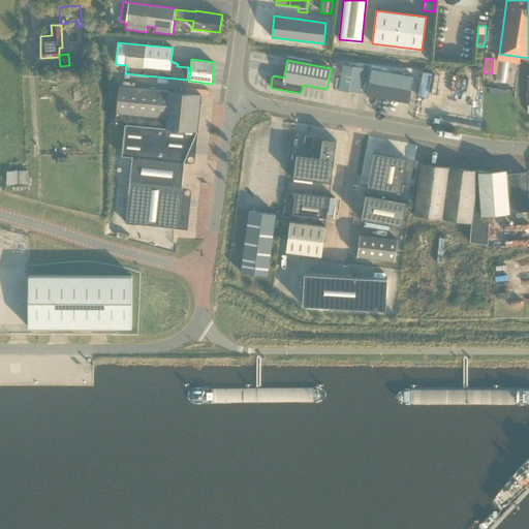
[(359,93),(359,91),(364,62),(344,60),(339,90),(359,93)]
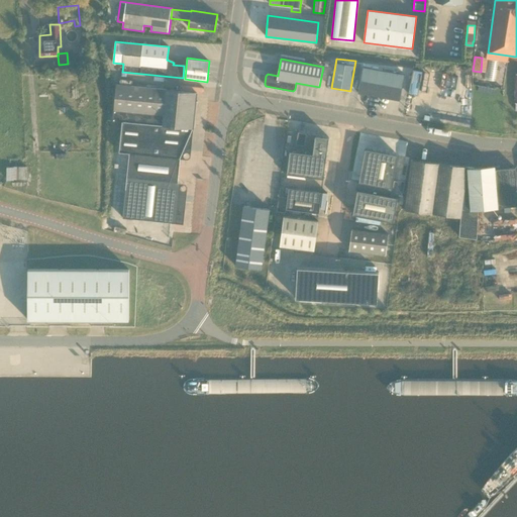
[(355,61),(350,89),(358,90),(358,92),(399,100),(406,67),(355,61)]
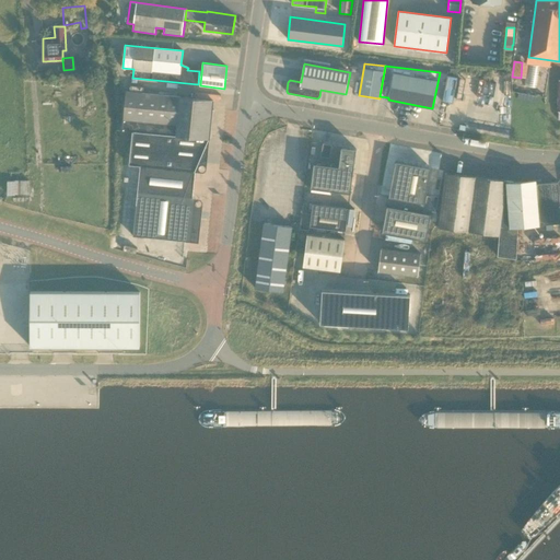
[(446,89),(457,90),(459,77),(447,74),(446,89)]
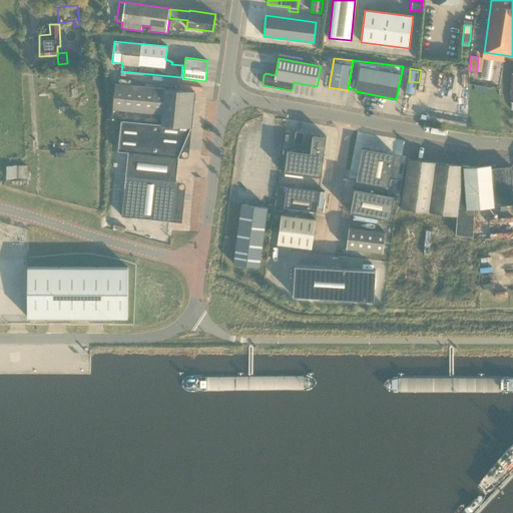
[(195,92),(177,90),(115,84),(112,120),(121,121),(118,151),(128,152),(121,216),(181,222),(176,180),(178,157),(191,127),(192,127),(195,92)]
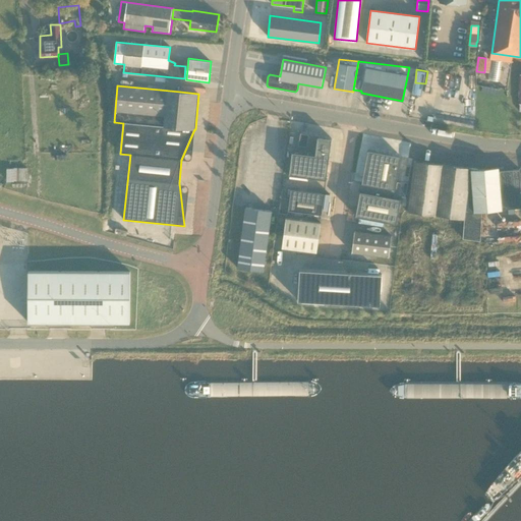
[(298,146),(306,147),(308,134),(300,133),(298,146)]
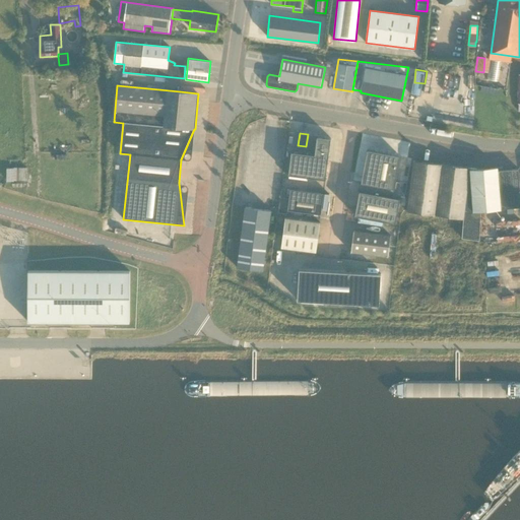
[(330,138),(317,137),(315,155),(291,152),(288,175),(325,179),(330,138)]
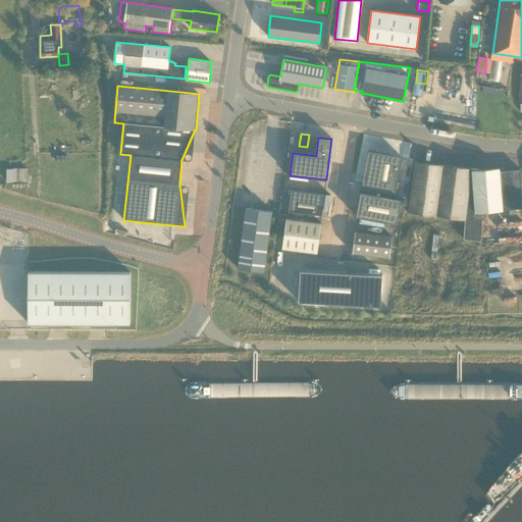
[(396,190),(402,157),(368,151),(356,216),(397,223),(402,199),(394,198),(396,190)]
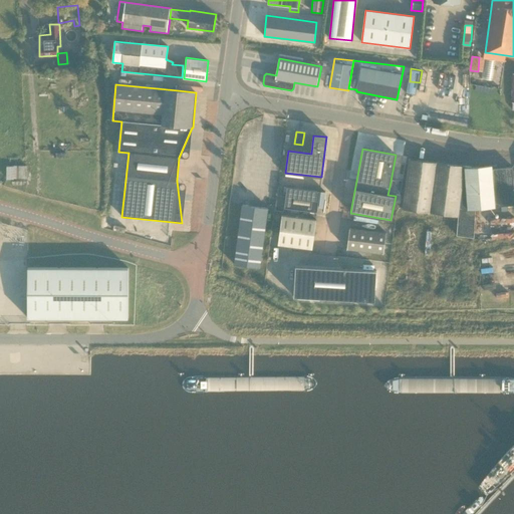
[(458,217),(465,167),(409,159),(402,209),(458,217)]
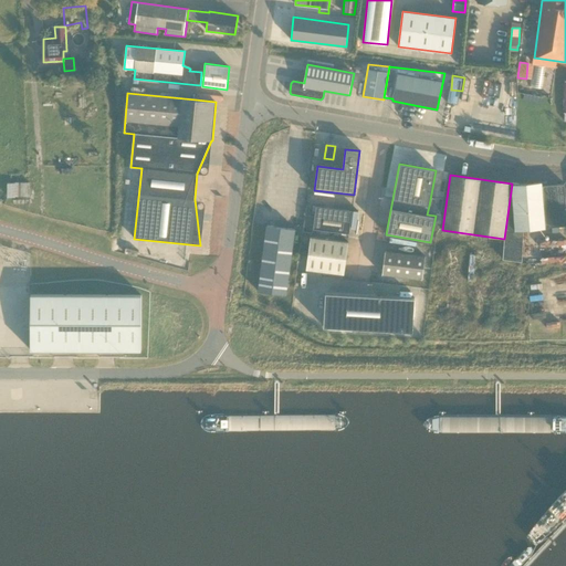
[(32,196),(32,181),(9,182),(9,197),(32,196)]
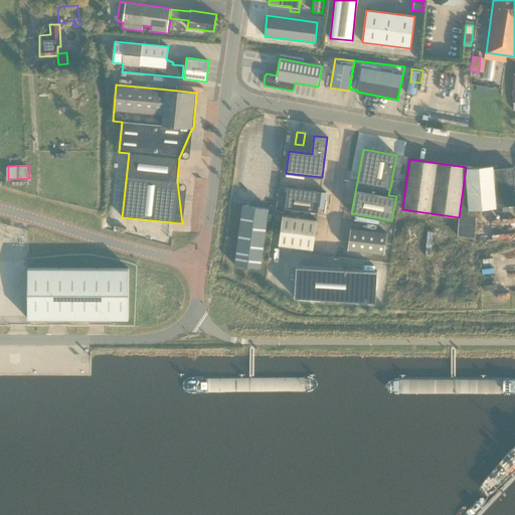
[(466,167),(459,217),(458,236),(475,237),(476,207),(495,206),(496,206),(493,169),(493,165),(473,167),(466,167)]
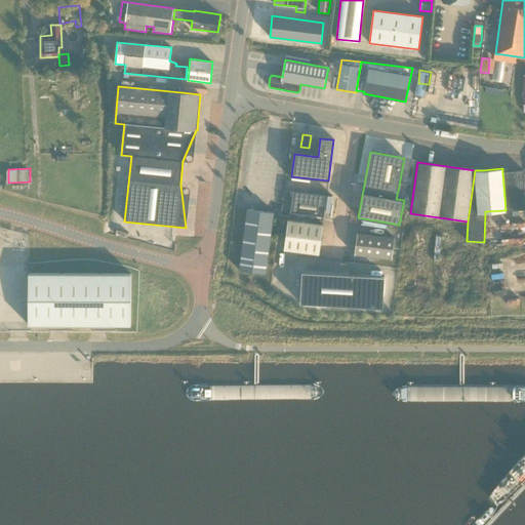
[(502,172),(506,210),(524,208),(524,195),(523,170),(502,172)]
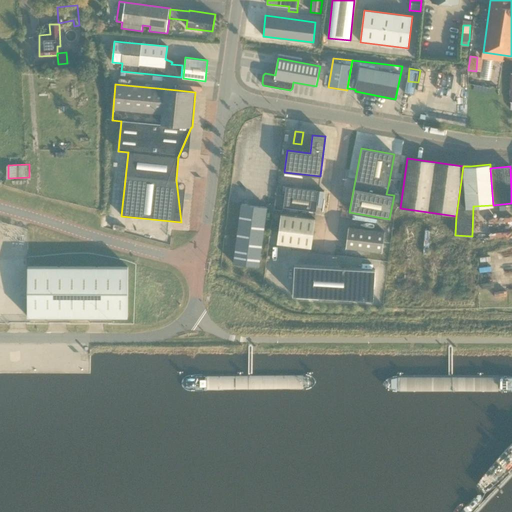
[(283,207),(316,211),(318,191),(286,186),(283,207)]
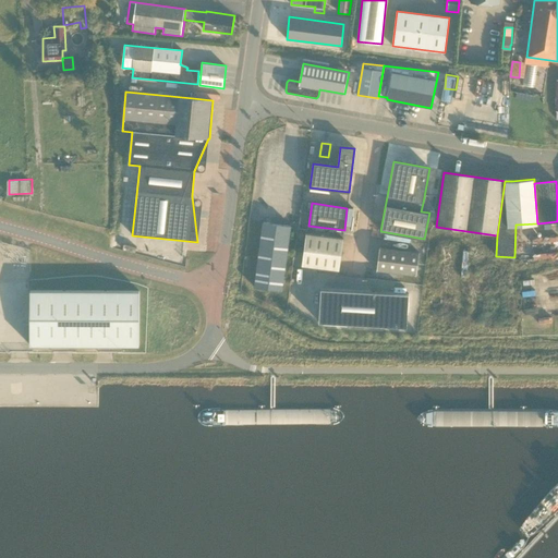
[(254,287),(282,290),(291,226),(263,222),(254,287)]
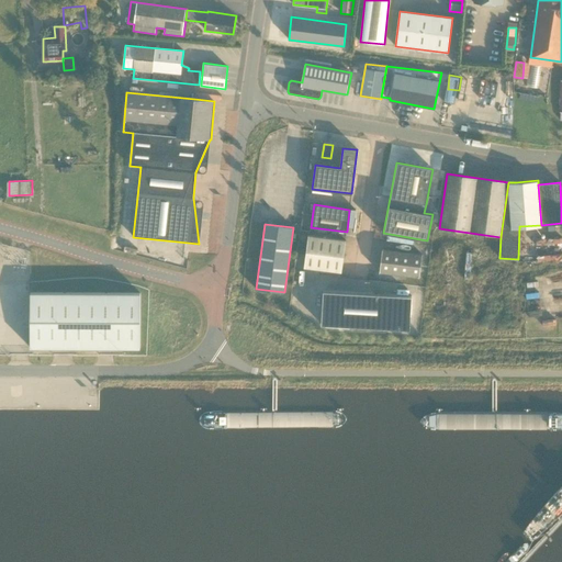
[(346,240),(308,236),(304,268),(341,272),(346,240)]
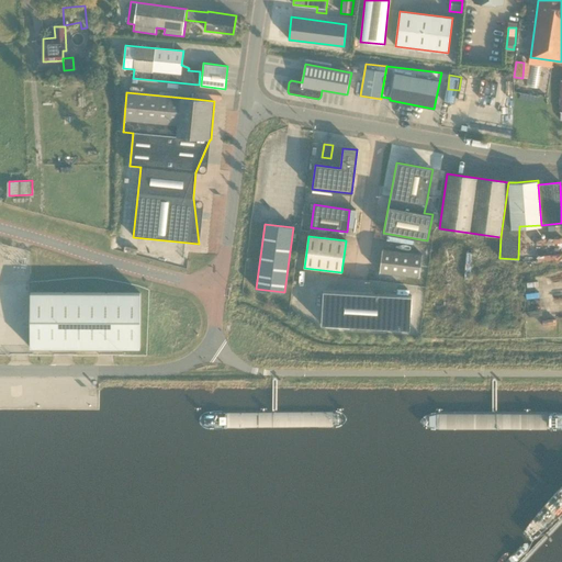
[(422,255),(382,250),(380,272),(419,277),(422,255)]
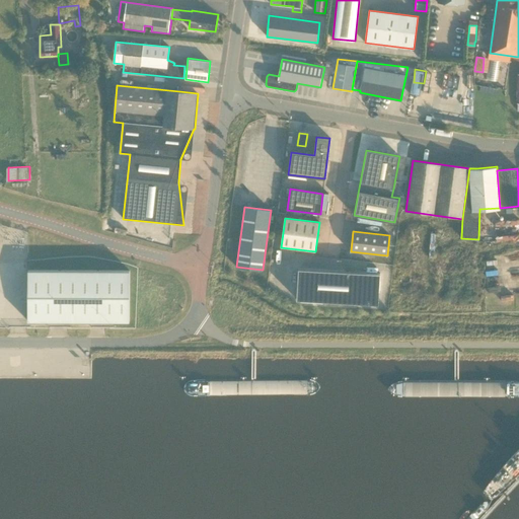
[(331,271),(299,269),(297,299),(378,304),(380,274),(331,271)]
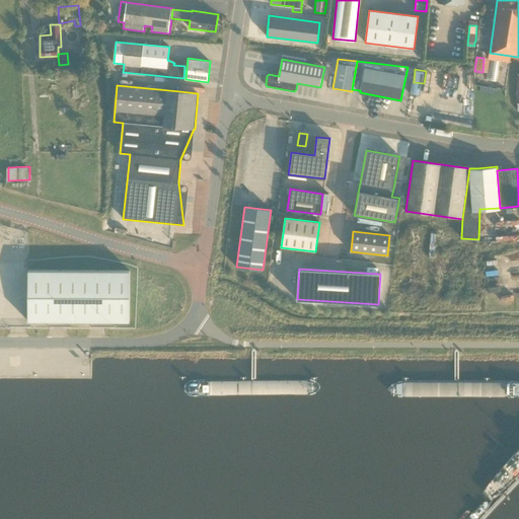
[(130,271),(28,271),(28,321),(130,321),(130,271)]
